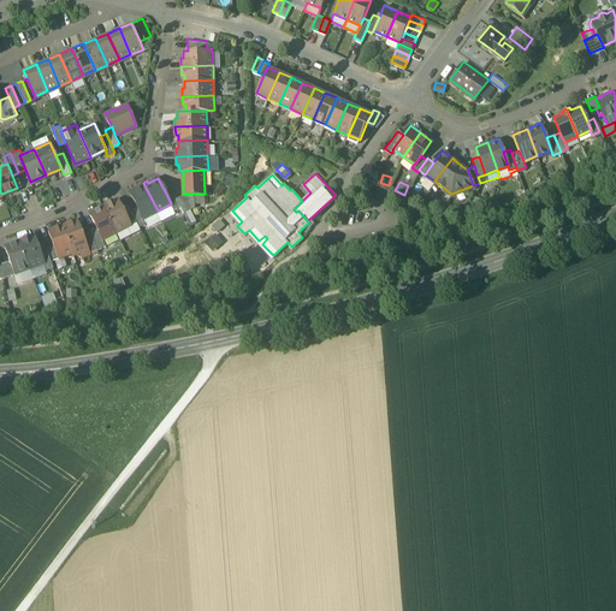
[(158,211),(143,183),(140,184),(141,187),(130,191),(137,206),(143,218),(144,217),(158,211)]
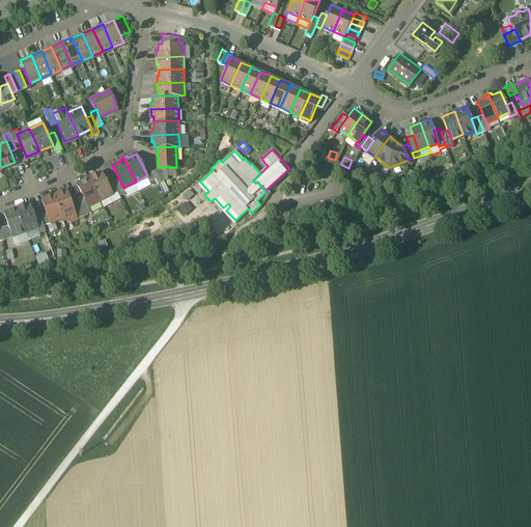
[(149,179),(156,176),(152,170),(148,163),(142,165),(147,175),(149,179)]
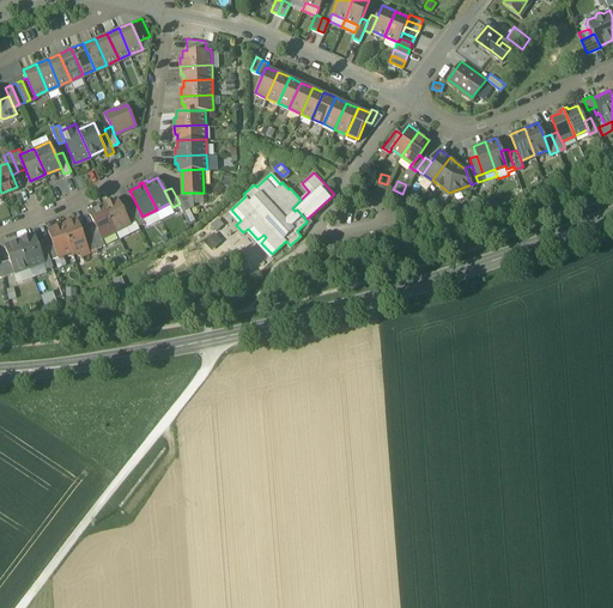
[(182,193),(176,196),(180,204),(182,210),(189,207),(192,205),(192,201),(194,201),(193,193),(182,193)]
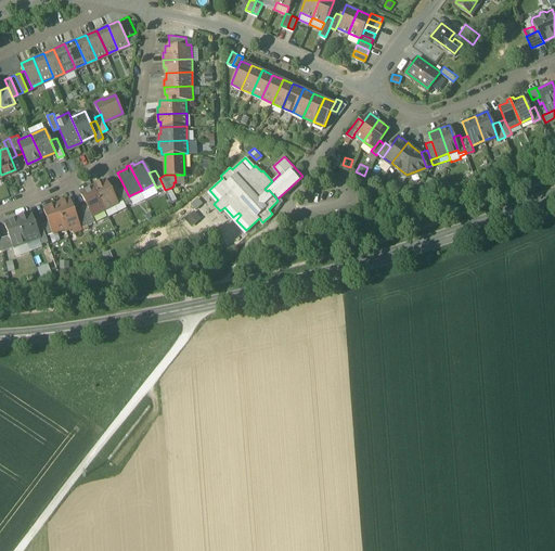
[(435,178),(428,176),(424,183),(430,187),(435,178)]
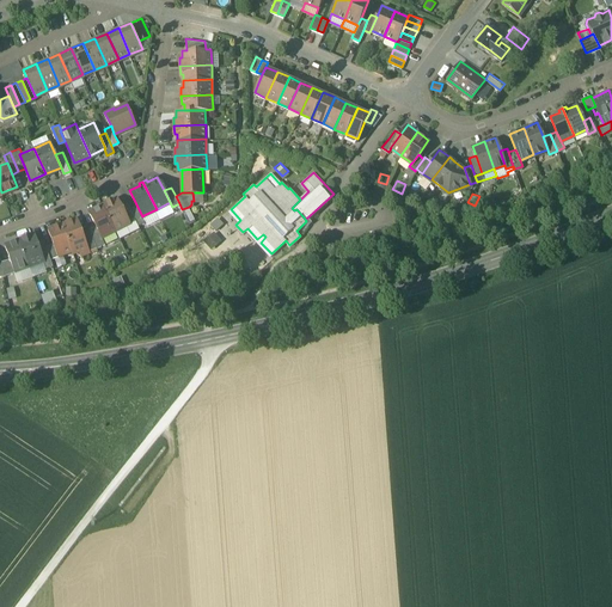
[(103,203),(116,230),(129,222),(128,219),(118,200),(117,197),(103,203)]
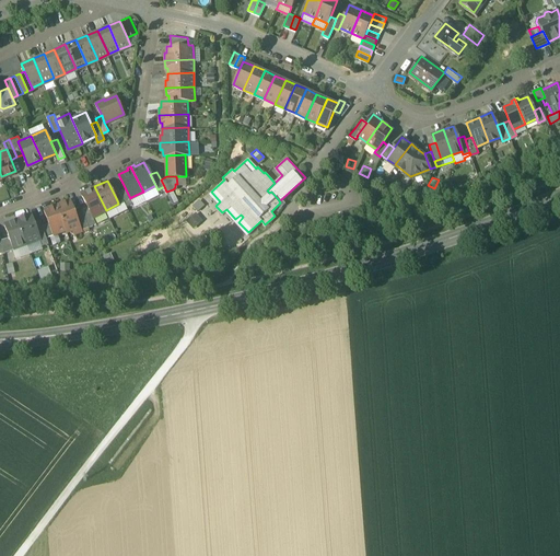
[(123,198),(119,190),(114,181),(108,183),(117,200),(123,198)]
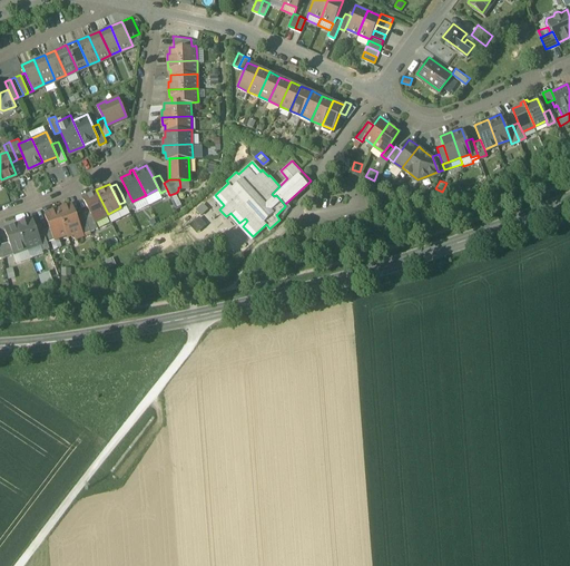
[(161,196),(160,193),(158,188),(146,195),(149,203),(161,196)]
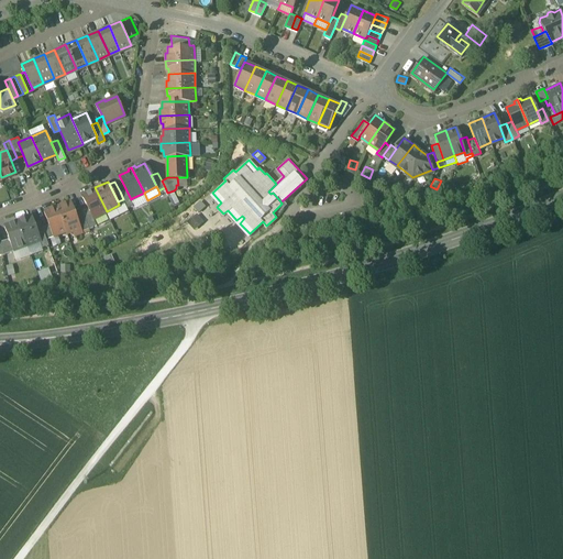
[(94,218),(107,211),(95,187),(81,194),(87,206),(94,218)]
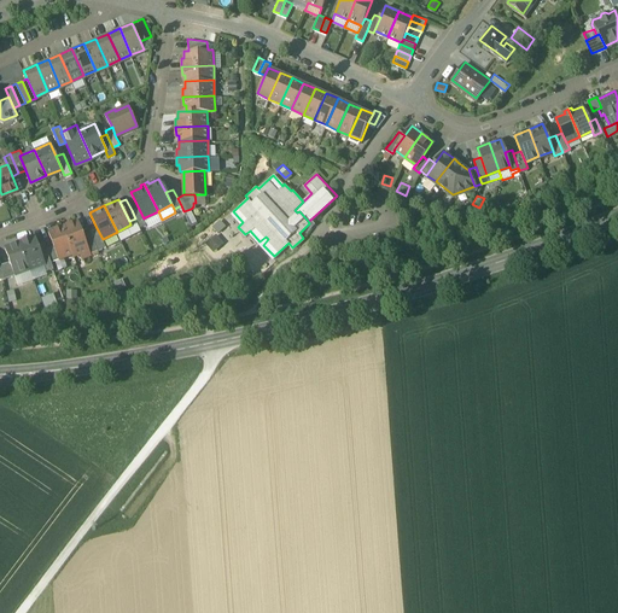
[(138,206),(132,210),(135,219),(140,226),(147,223),(145,217),(144,219),(138,206)]
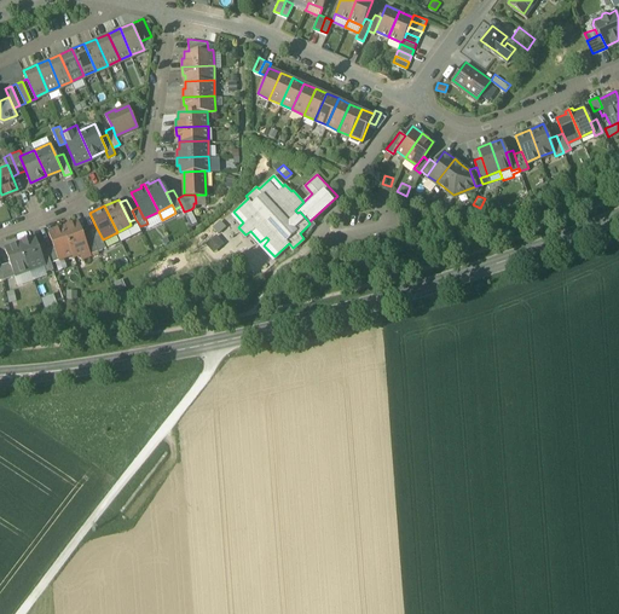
[(197,221),(191,209),(184,212),(191,225),(197,221)]
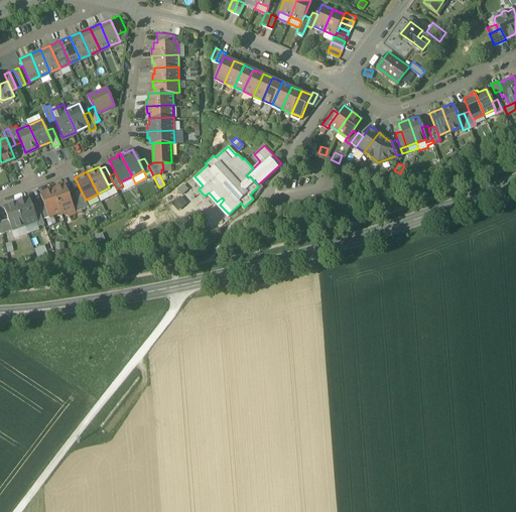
[(135,183),(132,176),(121,181),(123,186),(124,188),(135,183)]
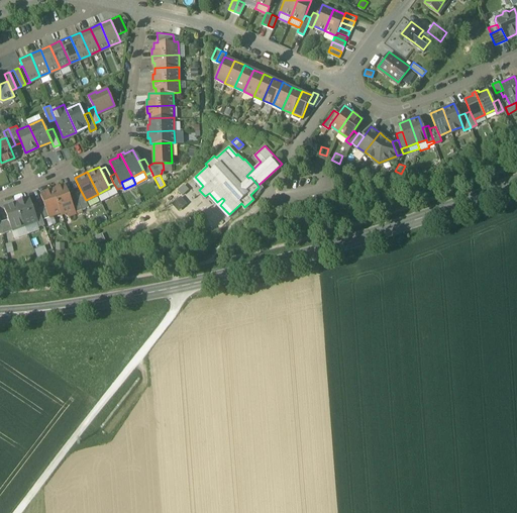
[(118,192),(117,189),(113,183),(108,185),(109,188),(98,194),(101,200),(118,192)]
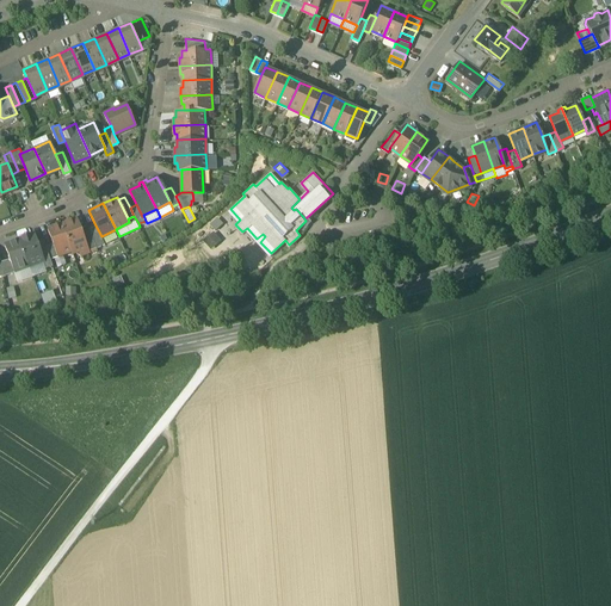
[(223,222),(217,216),(210,222),(216,229),(223,222)]
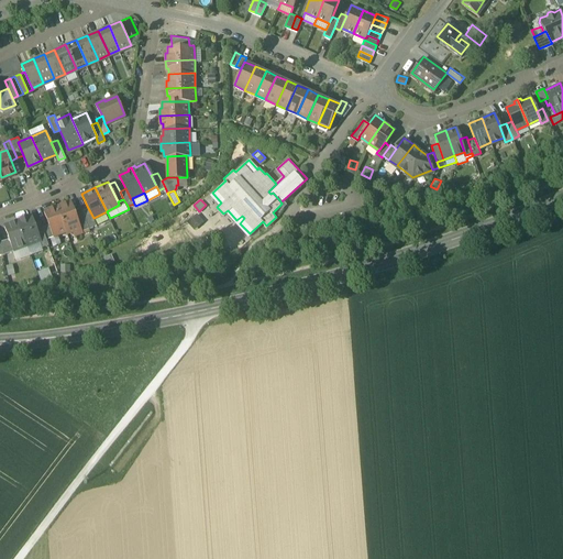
[(70,200),(57,205),(66,230),(67,232),(73,230),(74,231),(75,233),(81,231),(81,230),(75,212),(70,200)]
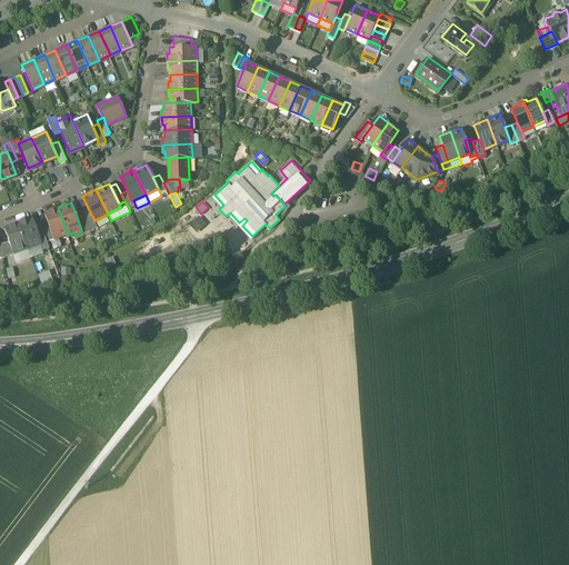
[(67,233),(58,207),(45,212),(49,225),(53,237),(67,233)]
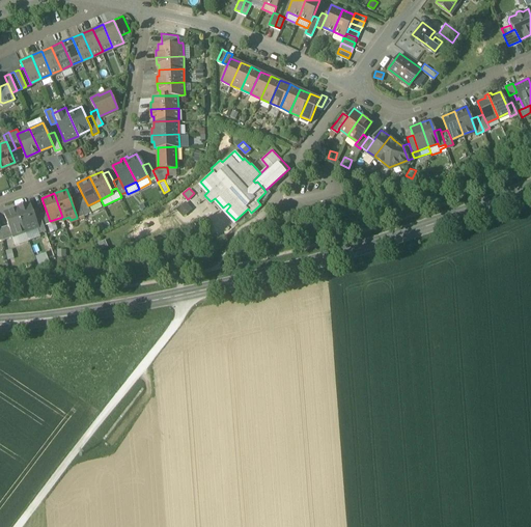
[(88,205),(82,194),(77,196),(77,198),(84,214),(91,210),(88,205)]
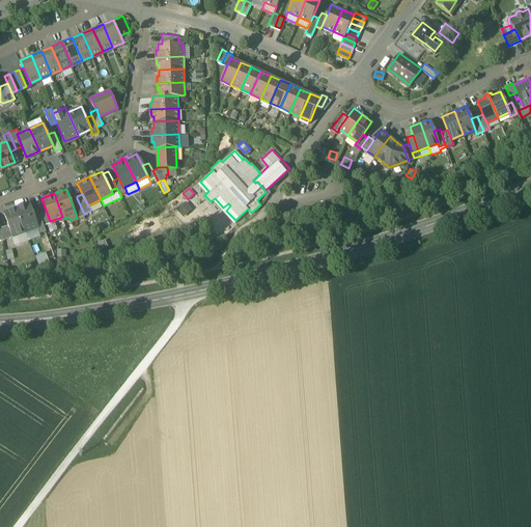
[(71,200),(77,217),(84,214),(77,198),(71,200)]
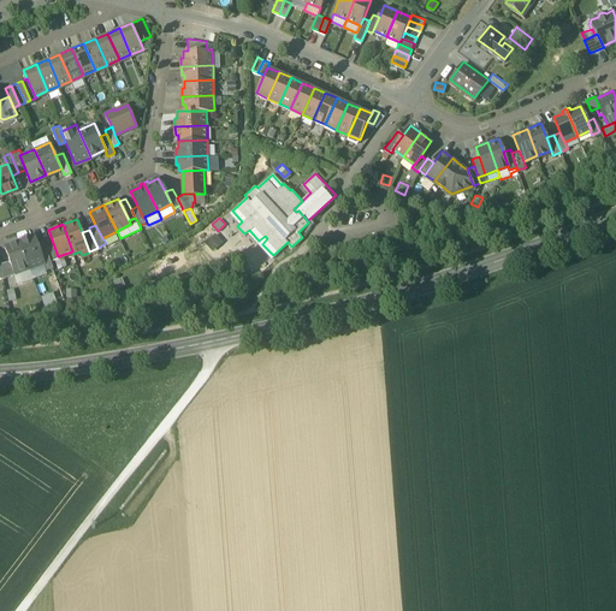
[(223,239),(215,232),(206,241),(213,249),(223,239)]
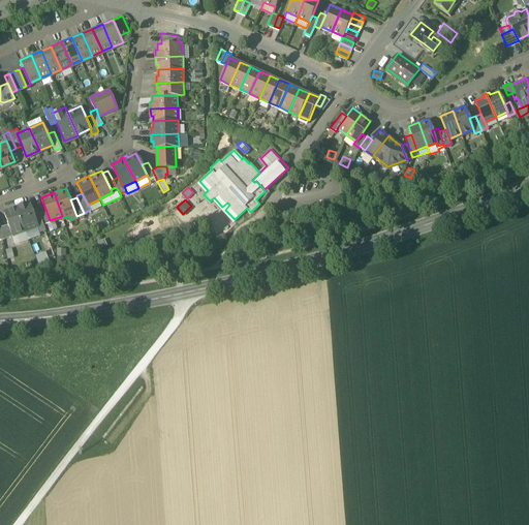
[(29,202),(17,206),(25,229),(37,225),(33,213),(29,202)]
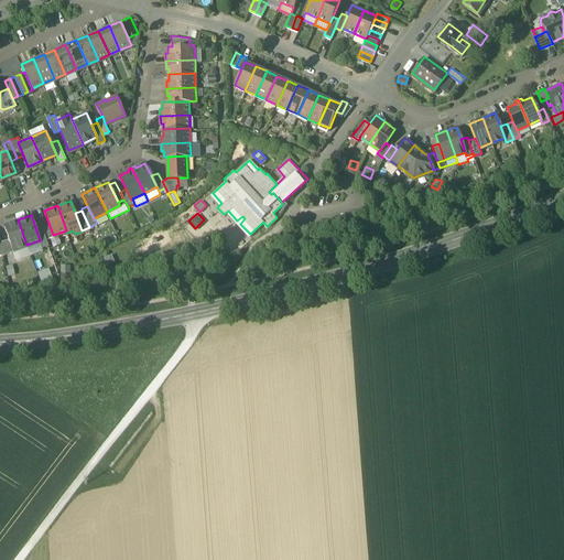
[(13,250),(26,245),(18,219),(4,225),(9,238),(13,250)]
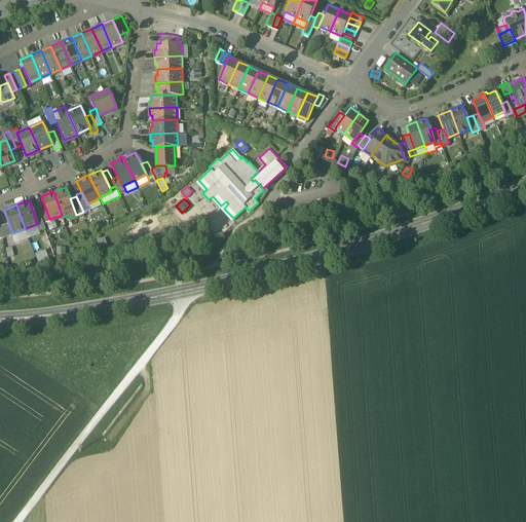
[(45,208),(39,210),(43,221),(49,219),(45,208)]
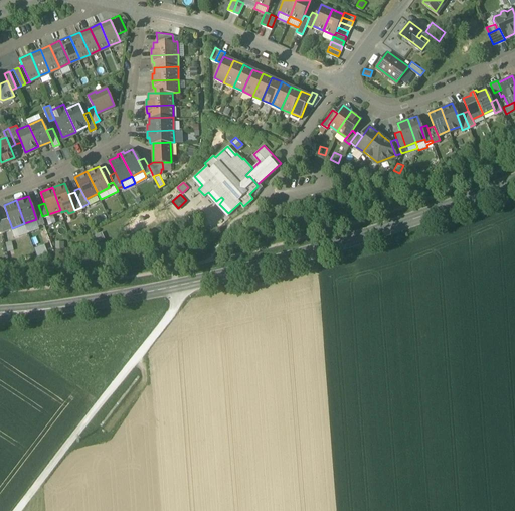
[(42,216),(38,205),(32,207),(36,219),(38,224),(44,222),(42,216)]
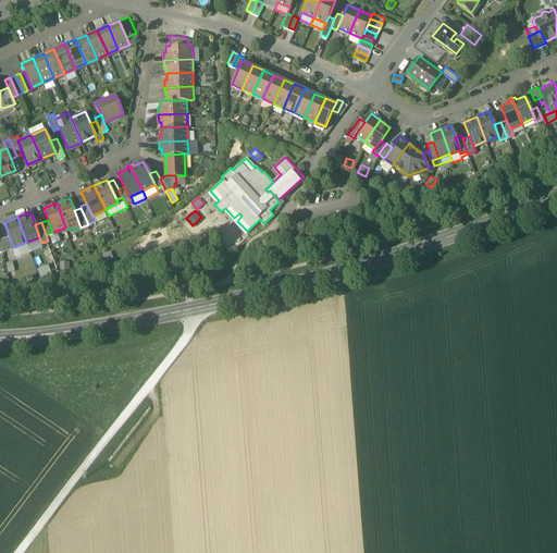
[(9,235),(1,237),(3,250),(12,247),(13,247),(9,235)]
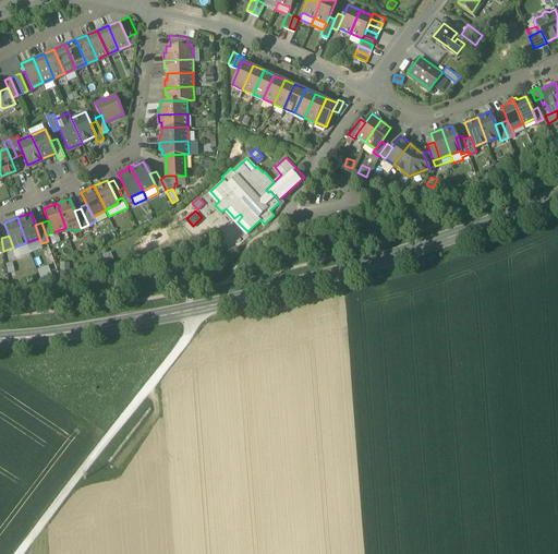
[(26,242),(29,251),(43,247),(41,243),(39,238),(26,242)]
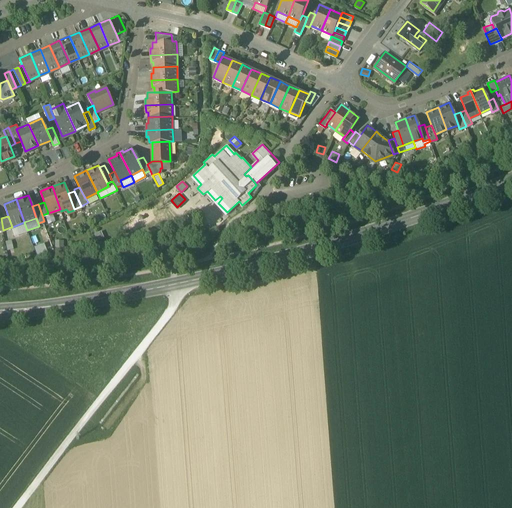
[(27,230),(24,222),(12,227),(11,227),(14,235),(27,230)]
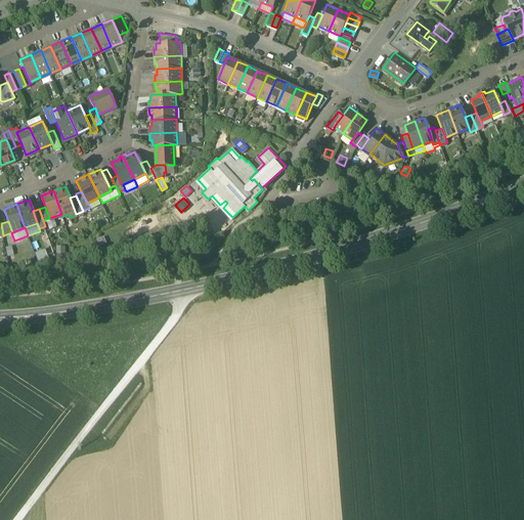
[(106,242),(103,235),(96,239),(99,245),(106,242)]
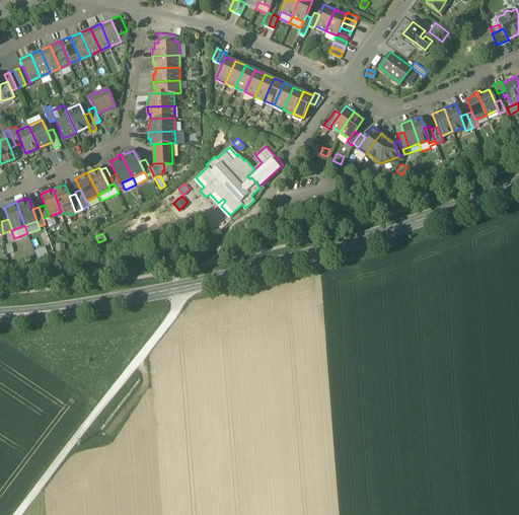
[(11,241),(5,242),(7,251),(13,250),(11,241)]
